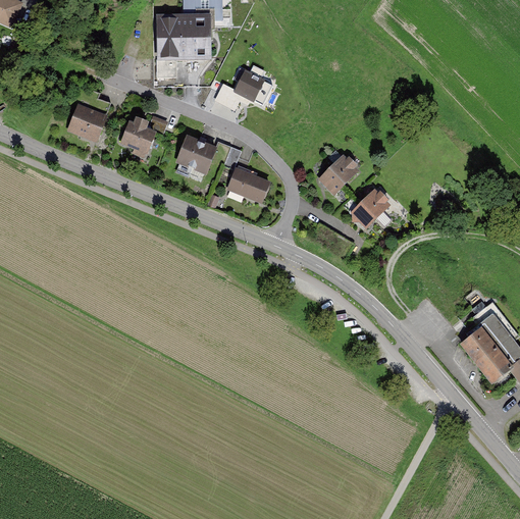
[(0,19),(14,24),(22,0),(0,0),(0,19)]
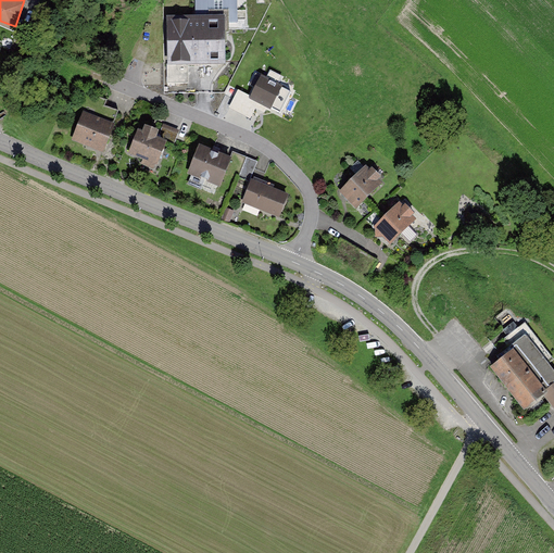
[(194,0),(194,12),(167,12),(166,63),(226,64),(227,20),(236,20),(235,0),(194,0)]
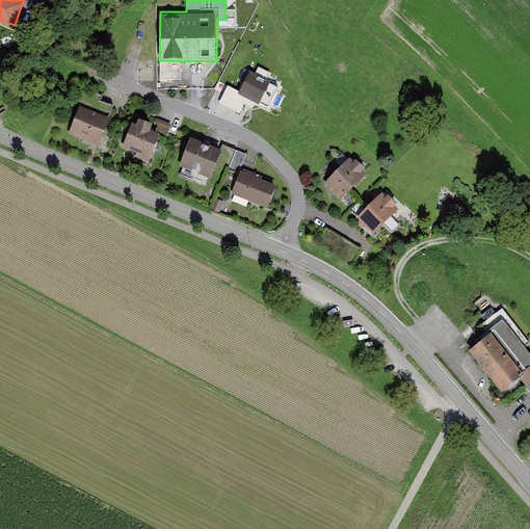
[(43,50),(36,46),(28,61),(34,64),(43,50)]
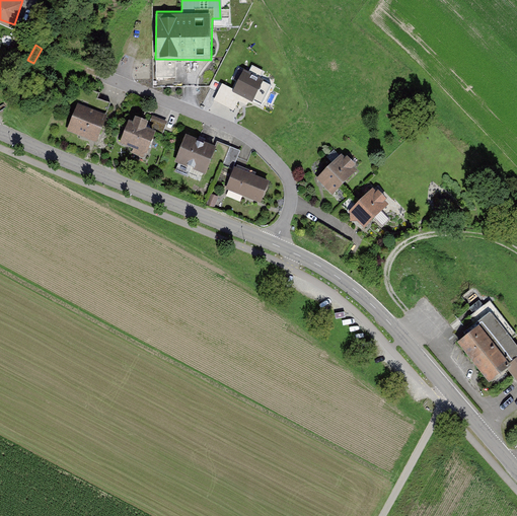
[(245,69),(234,87),(263,104),(274,86),(245,69)]
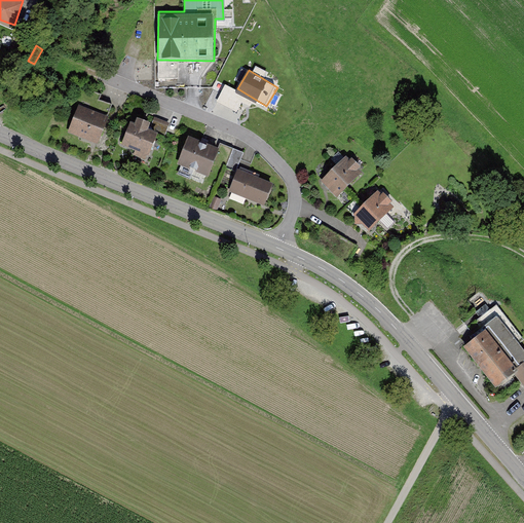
[(110,112),(79,100),(69,126),(100,139),(110,112)]
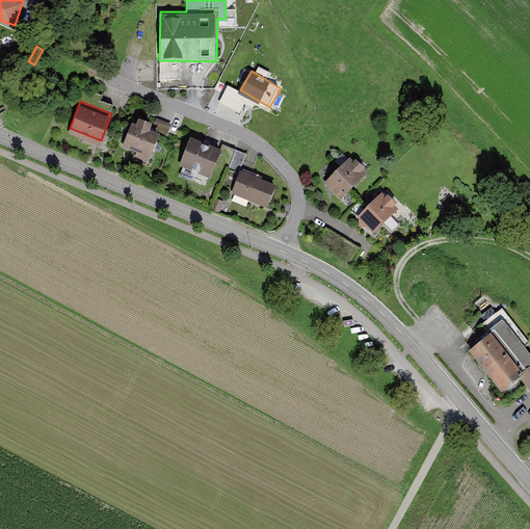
[(164,127),(133,116),(123,148),(153,158),(164,127)]
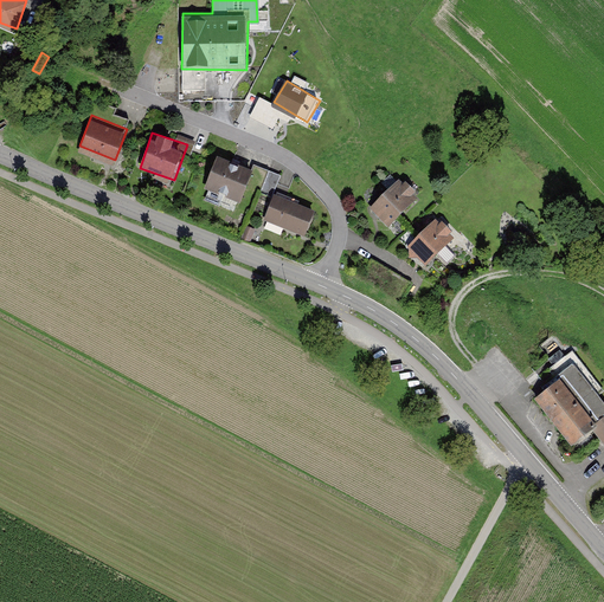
[(252,169),(213,156),(201,191),(241,204),(252,169)]
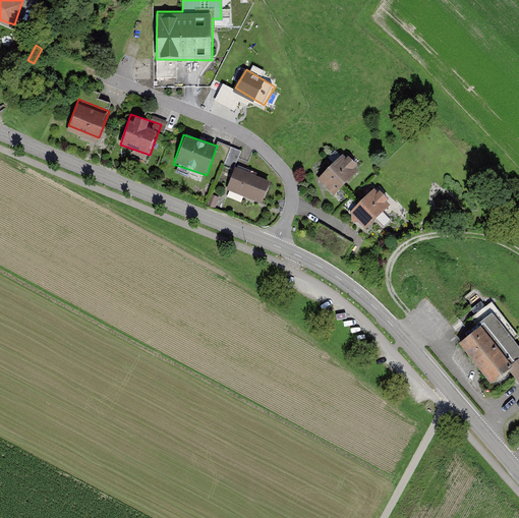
[(345,155),(343,152),(316,178),(332,194),(343,184),(344,185),(360,170),(357,166),(359,163),(348,152),(345,155)]
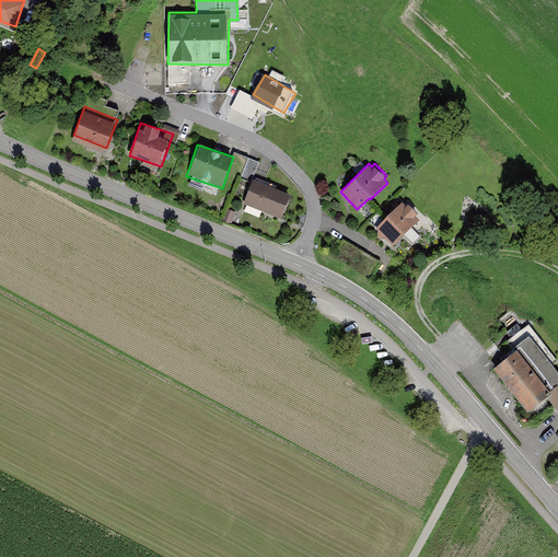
[(294,197),(254,180),(243,204),(283,222),(294,197)]
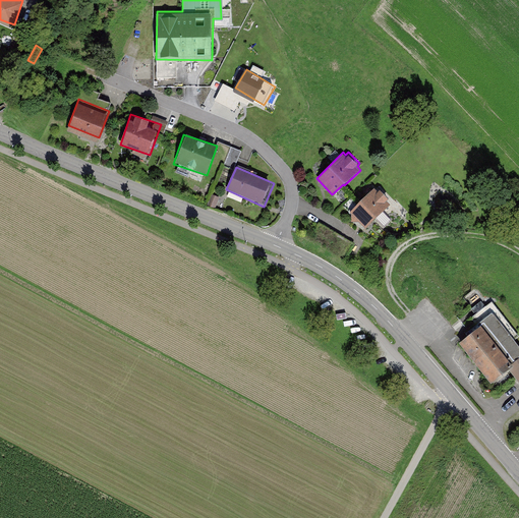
[(377,190),(373,187),(347,214),(364,231),(378,219),(384,225),(390,219),(383,211),(390,205),(387,200),(389,198),(379,188),(377,190)]
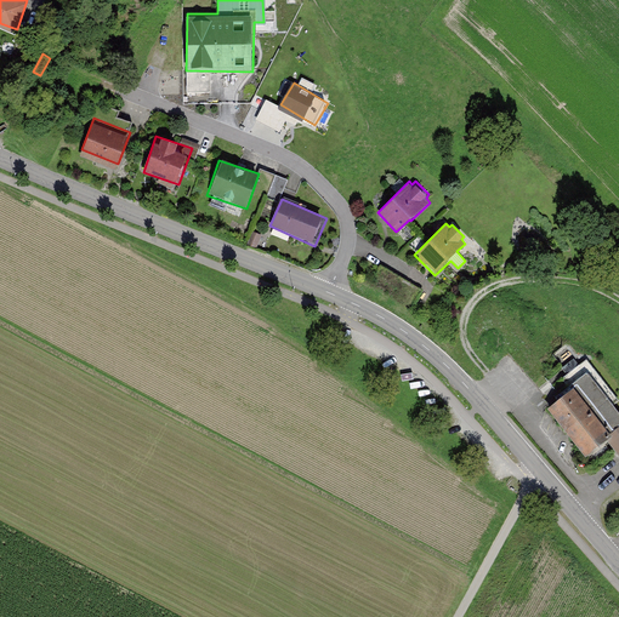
[(546,406),(586,456),(605,441),(618,429),(618,410),(600,387),(607,381),(594,365),(571,383),(573,386),(546,406)]
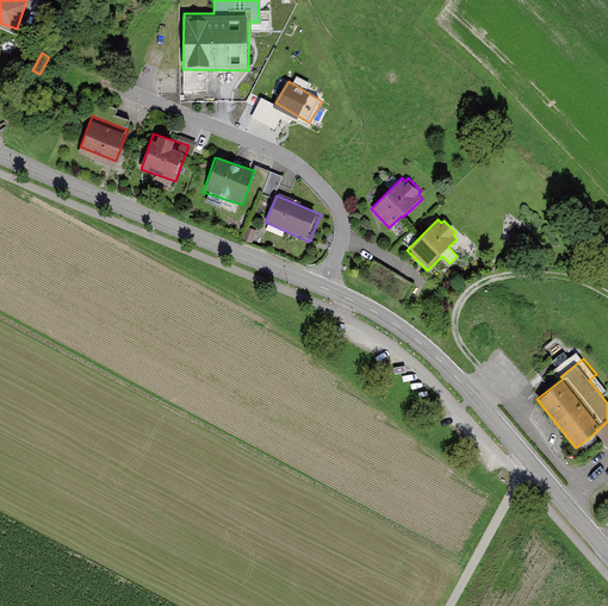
[(607,450),(607,422),(594,433),(607,450)]
